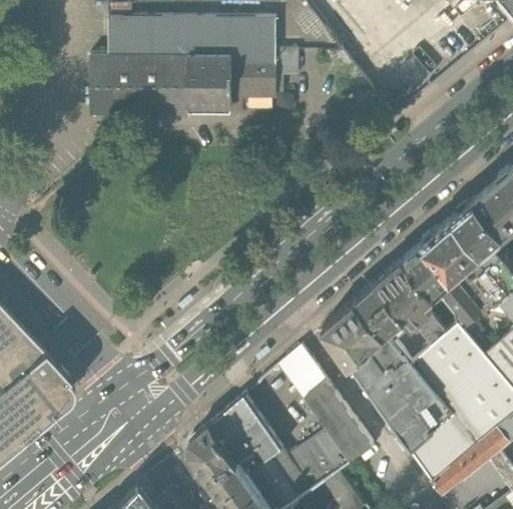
[(512,0),(498,0),(512,17),(512,0)]
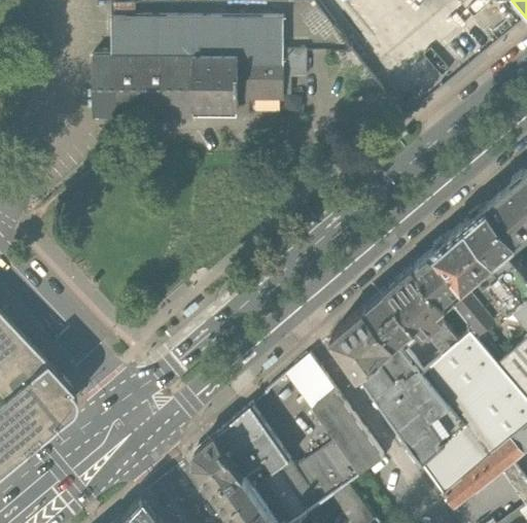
[(289,76),(289,74),(294,74),(294,77),(307,77),(306,51),(284,51),(283,18),(112,18),(111,58),(93,58),(93,118),(194,118),(194,110),(206,111),(206,115),(236,115),(235,110),(238,110),(238,99),(284,100),(283,95),(290,96),(290,76),(289,76)]
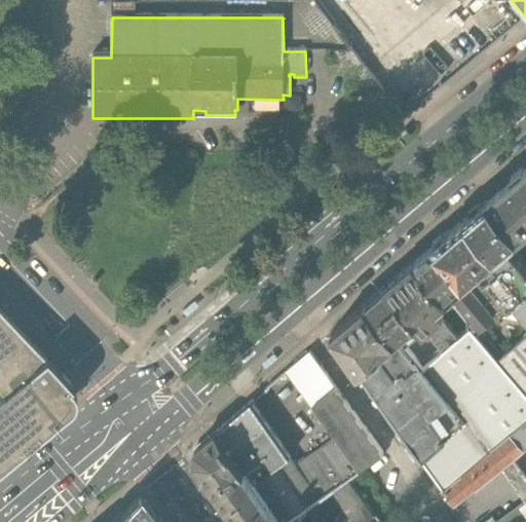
[(525,170),(487,203),(518,238),(525,232),(525,170)]
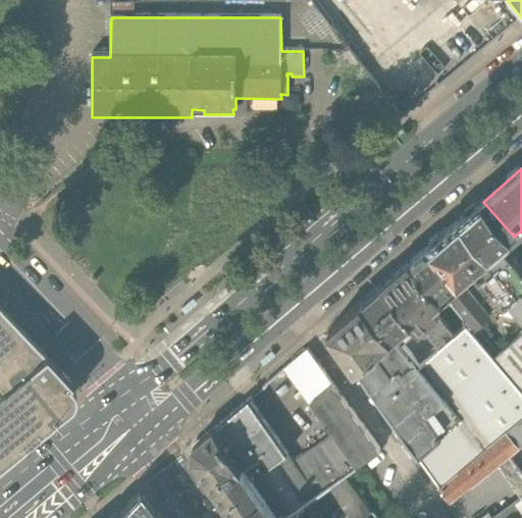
[(483,202),(461,220),(521,290),(521,288),(521,261),(506,243),(514,237),(483,202)]
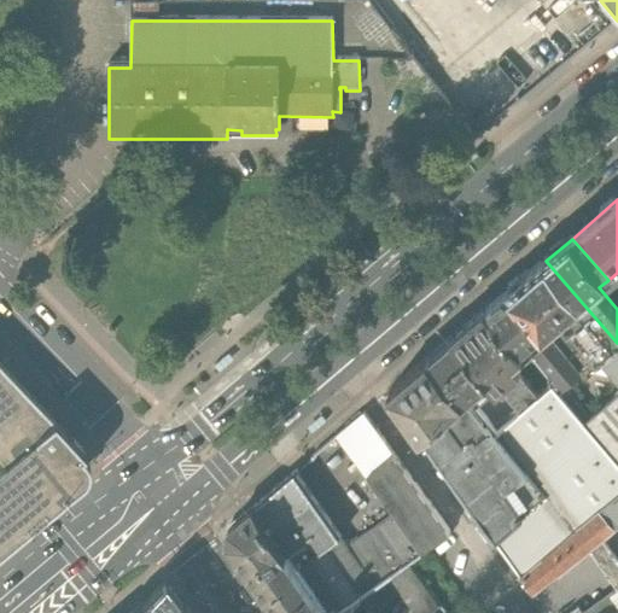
[(546,261),(509,292),(552,342),(566,330),(595,361),(617,343),(546,261)]
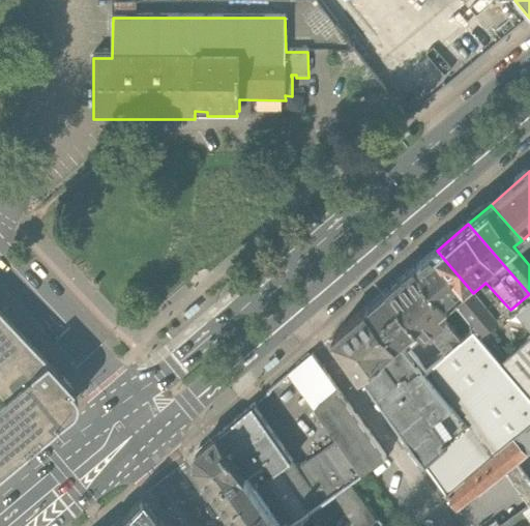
[(437,251),(417,267),(454,311),(460,307),(486,334),(499,322),(473,293),(437,251)]
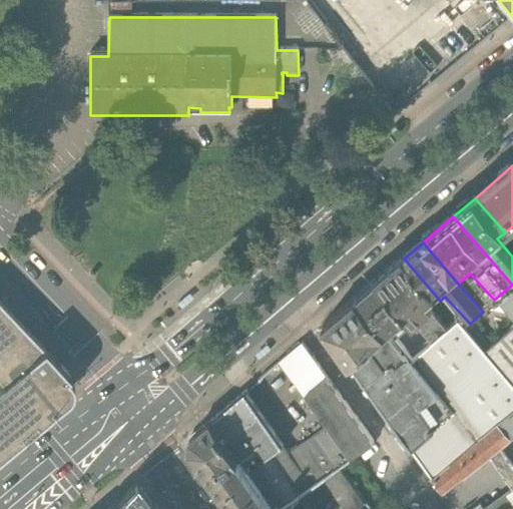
[(404,259),(377,282),(407,317),(430,345),(444,333),(427,313),(436,305),(440,301),(404,259)]
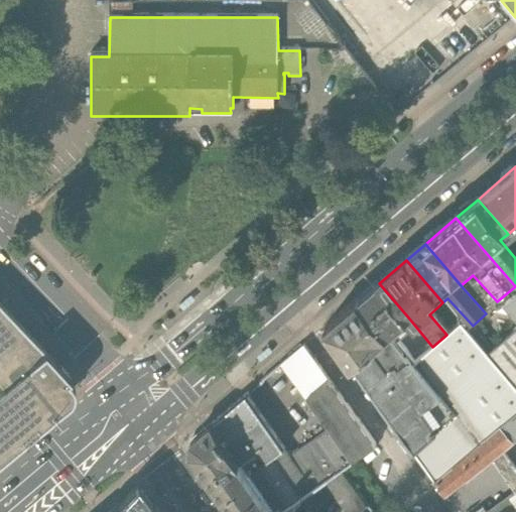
[(389,337),(409,318),(379,283),(358,301),(389,337)]
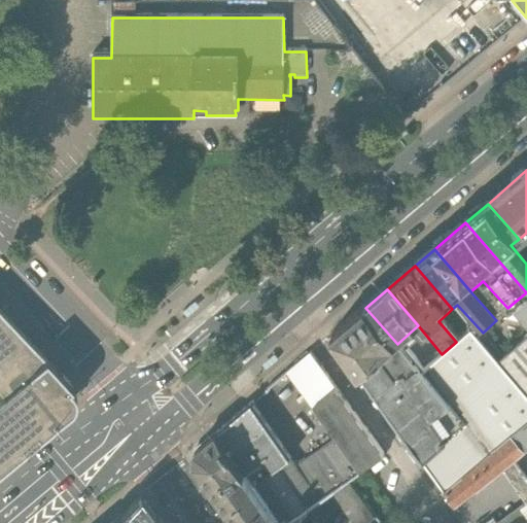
[(526,290),(526,292),(507,308),(526,332),(526,290)]
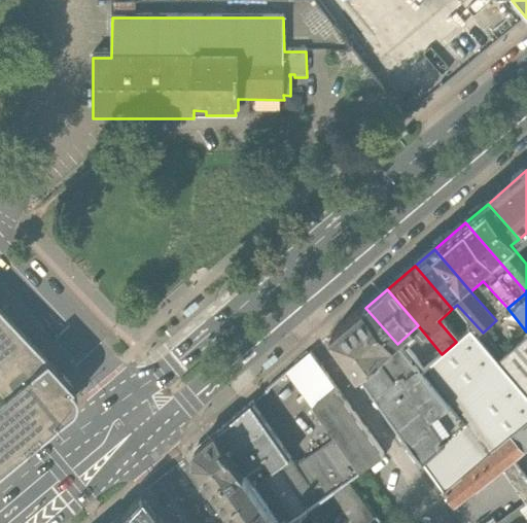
[(359,375),(397,344),(365,308),(331,337),(359,375)]
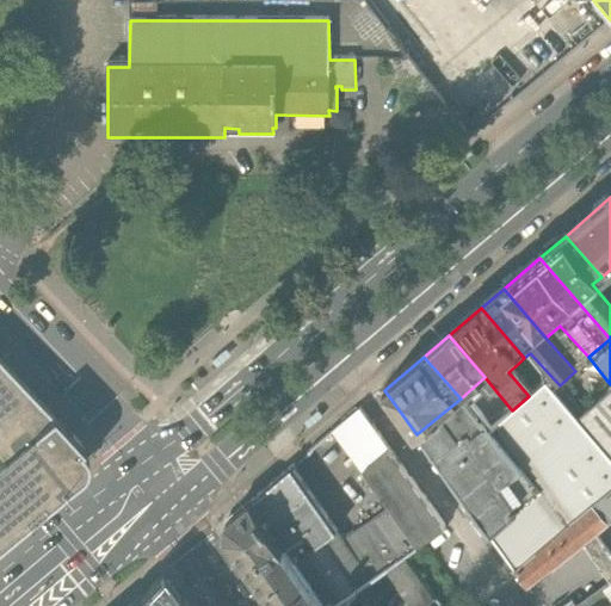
[(0,362),(0,540),(80,474),(84,469),(85,462),(82,455),(78,450),(81,447),(0,362)]
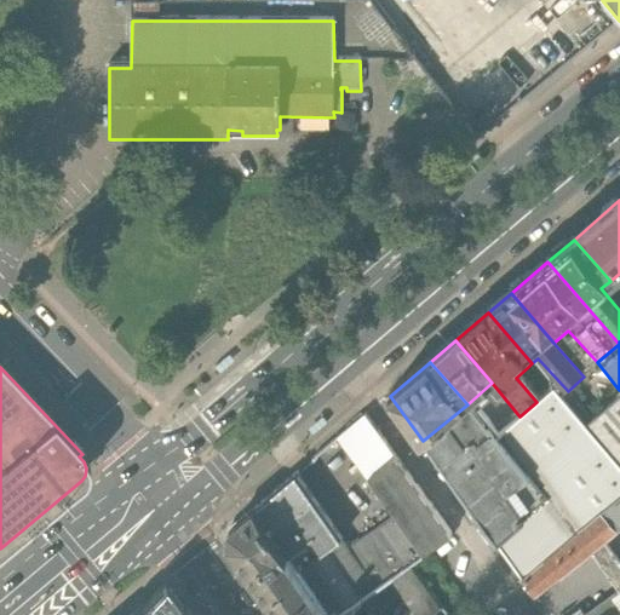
[(552,389),(537,402),(520,417),(494,440),(551,506),(578,534),(601,515),(619,498),(619,466),(586,429),(552,389)]
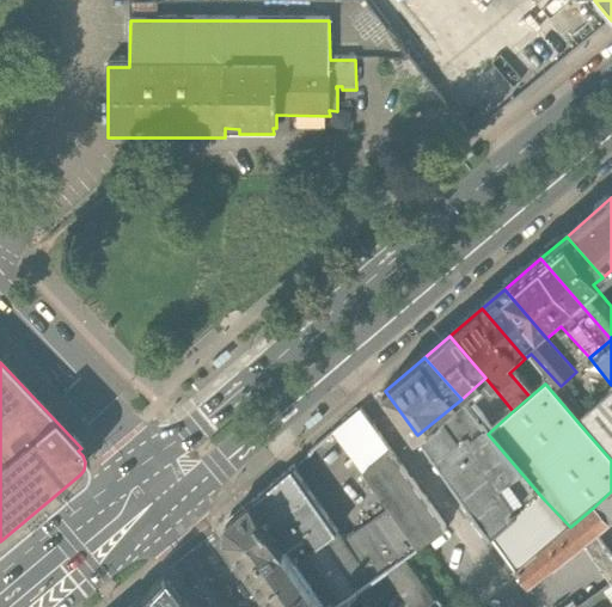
[(611,392),(579,423),(611,460),(611,392)]
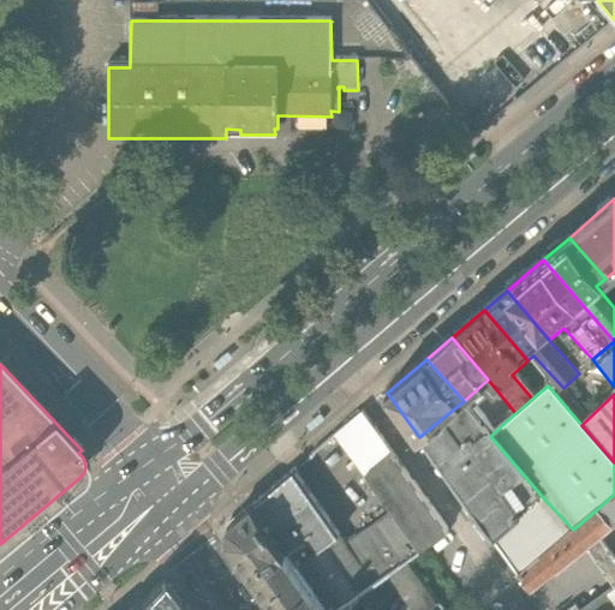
[(547,502),(490,436),(464,401),(419,437),(494,545),(547,502)]
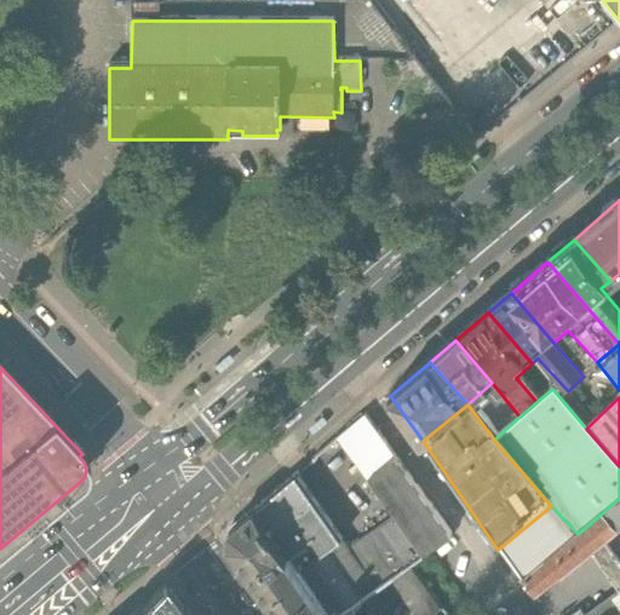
[(366,417),(338,441),(397,518),(349,553),(375,588),(388,580),(409,564),(449,535),(366,417)]
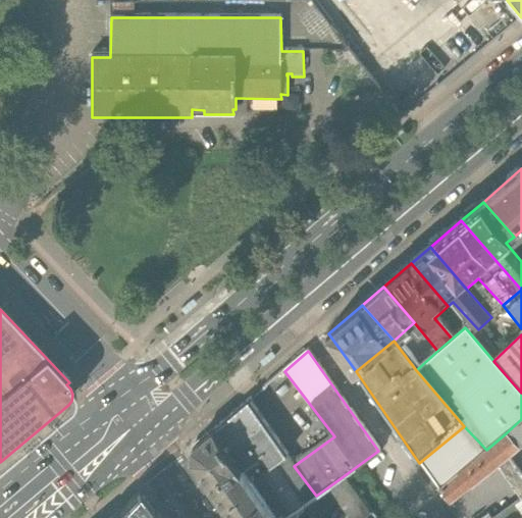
[(249,402),(214,430),(242,469),(262,454),(270,465),(288,453),(249,402)]
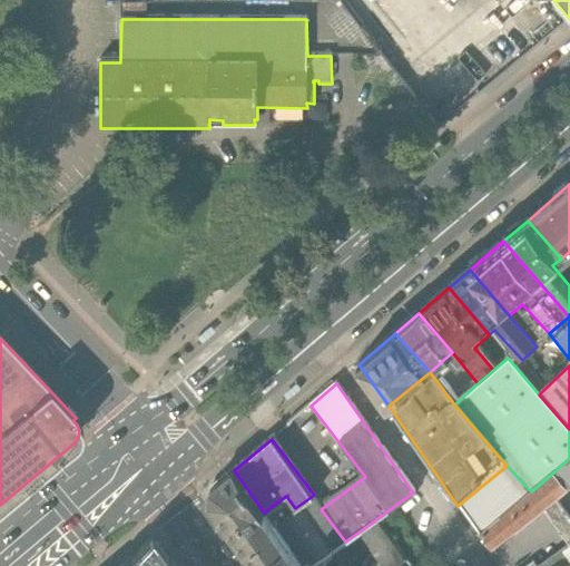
[(569,458),(552,474),(566,491),(569,487),(569,458)]
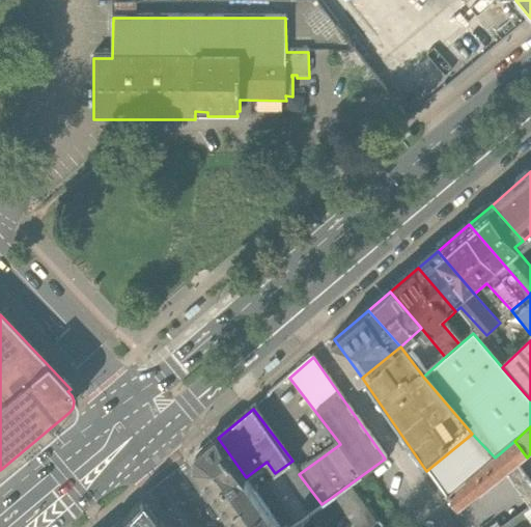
[(446,497),(495,458),(472,434),(426,471),(446,497)]
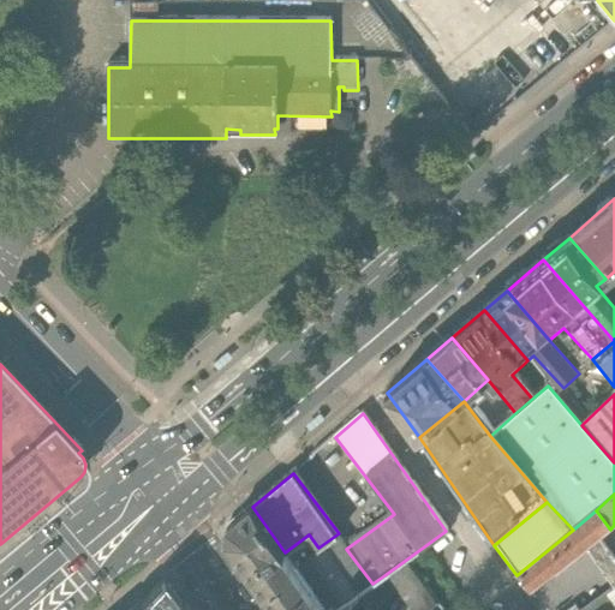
[(228,528),(227,540),(275,609),(326,609),(285,552),(252,507),(228,528)]
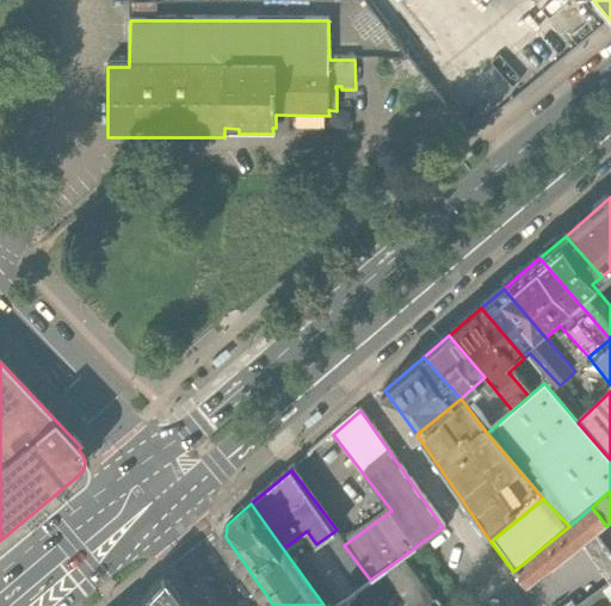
[(596,535),(606,526),(592,507),(569,526),(513,572),(525,588),(582,544),(596,535)]
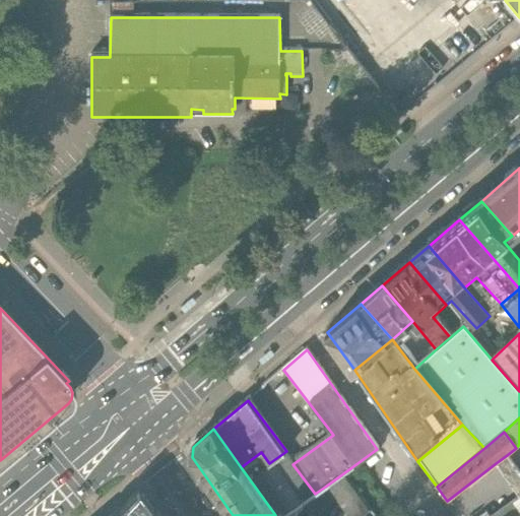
[(496,463),(517,492),(519,489),(519,472),(507,455),(496,463)]
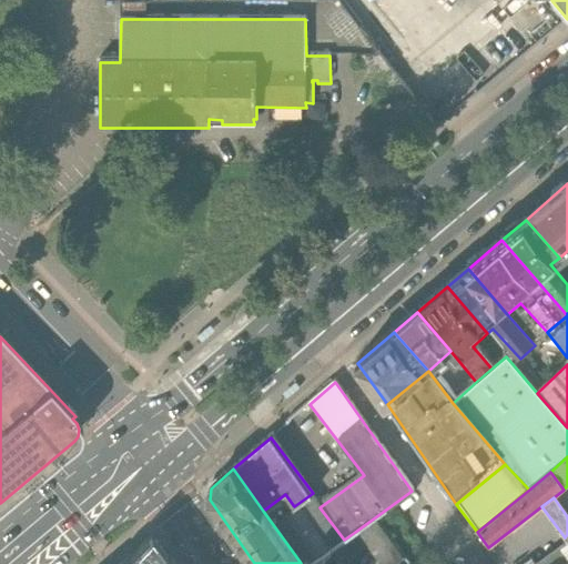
[(392,563),(404,555),(375,517),(355,532),(375,559),(369,563),(392,563)]
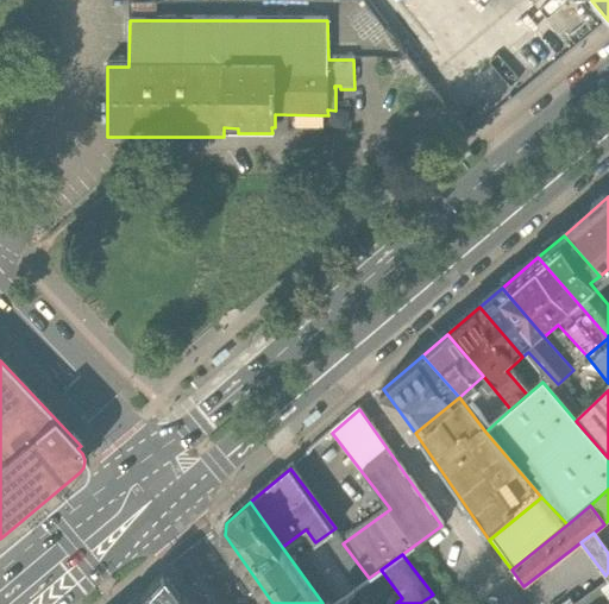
[(608,603),(608,572),(606,576),(608,580),(576,603),(573,603),(571,601),(567,603),(608,603)]
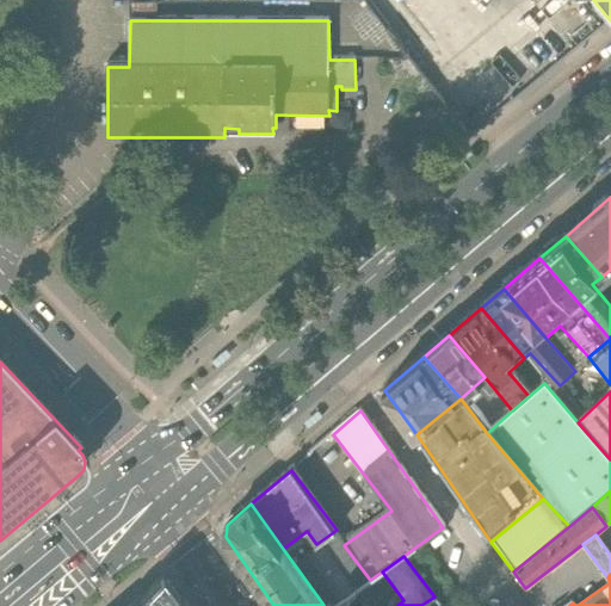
[(135,603),(131,605),(185,605),(171,586),(167,585),(160,575),(135,603)]
